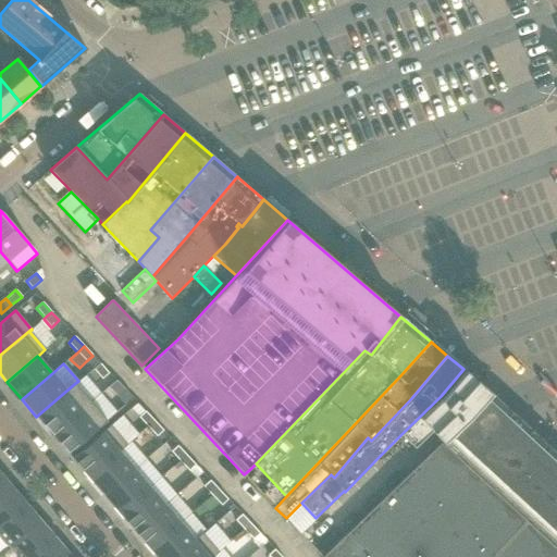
[(101,380),(108,373),(100,363),(93,369),(101,380)]
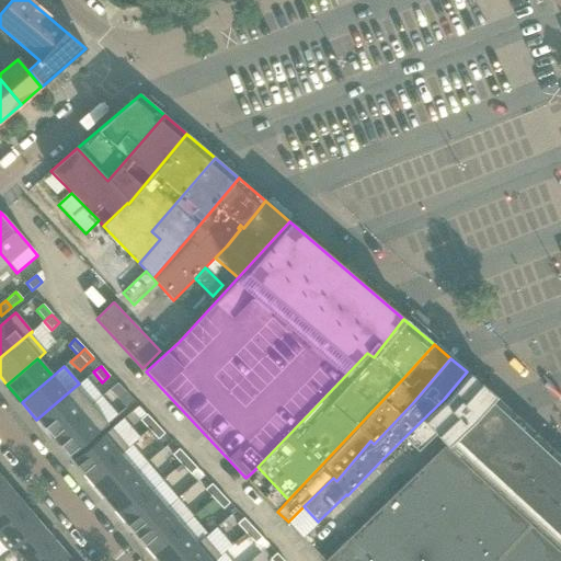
[(494,396),(467,371),(444,399),(404,437),(420,454),(436,437),(446,446),(471,422),(494,396)]
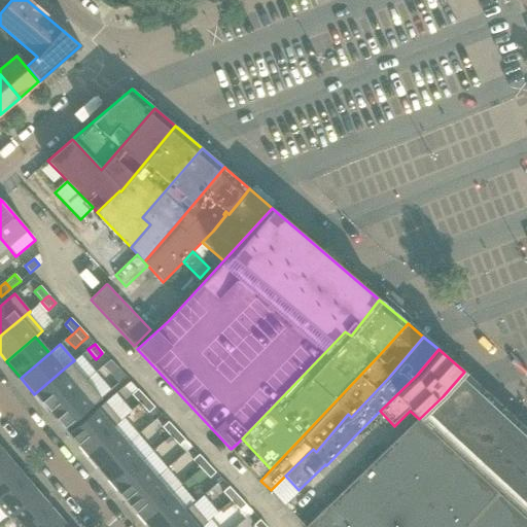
[(49,412),(85,381),(70,363),(34,394),(49,412)]
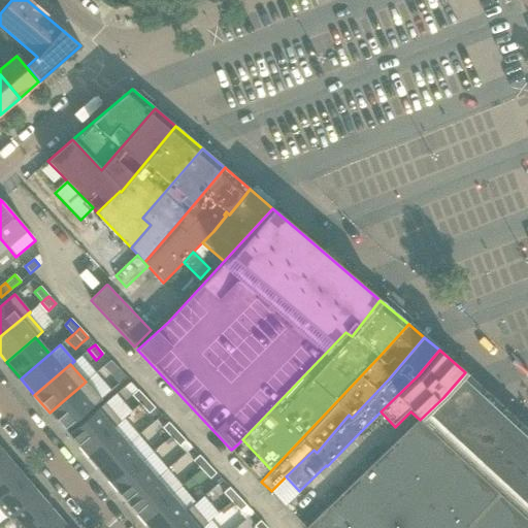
[(118,370),(111,376),(118,384),(125,377),(118,370)]
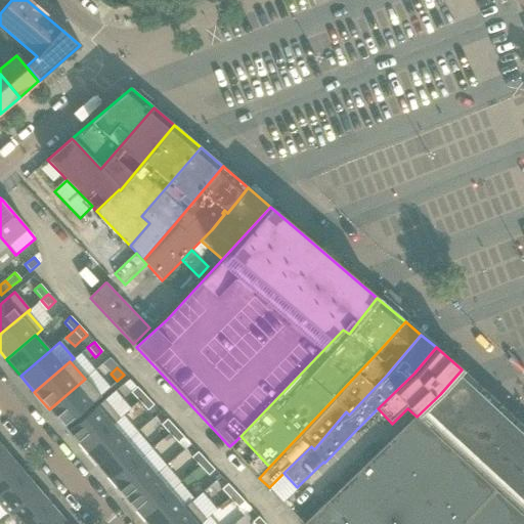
[(465,373),(462,369),(440,394),(417,417),(418,419),(303,523),(337,523),(431,439),(439,430),(444,434),(446,431),(452,437),(462,426),(456,422),(477,397),(484,390),(465,373)]
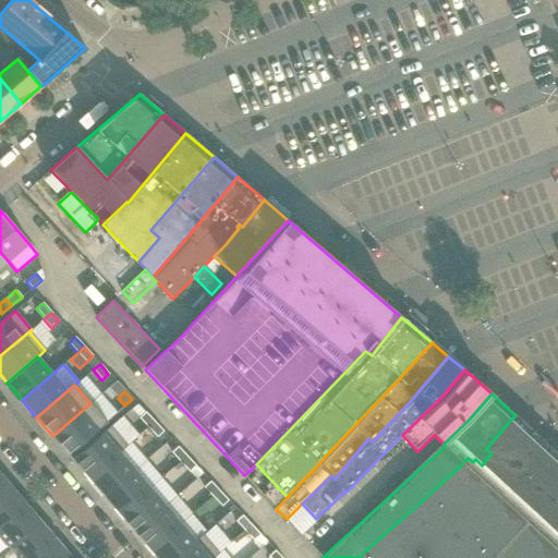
[(91,403),(52,436),(68,455),(106,422),(116,413),(100,395),(91,403)]
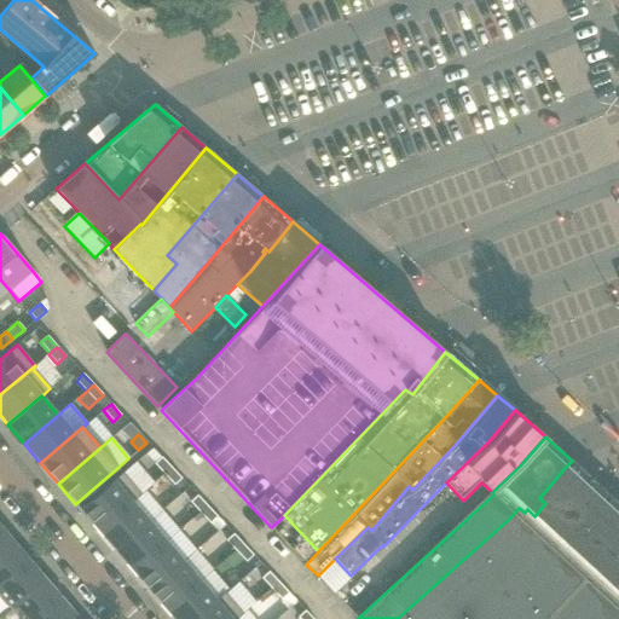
[(161,457),(154,464),(165,474),(171,468),(161,457)]
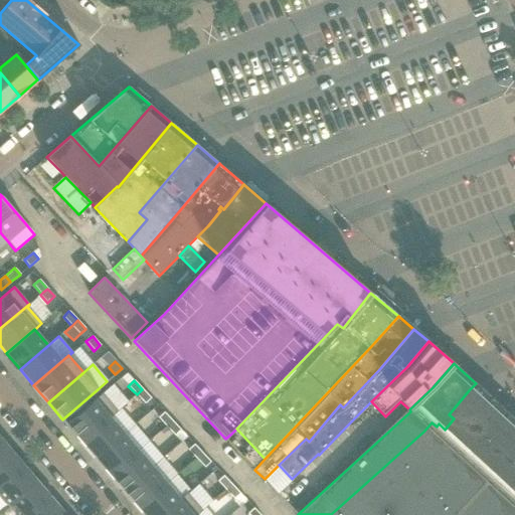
[(476,383),(469,390),(449,414),(454,418),(445,430),(439,423),(437,426),(432,422),(423,432),(331,514),(372,514),(497,415),(503,408),(476,383)]
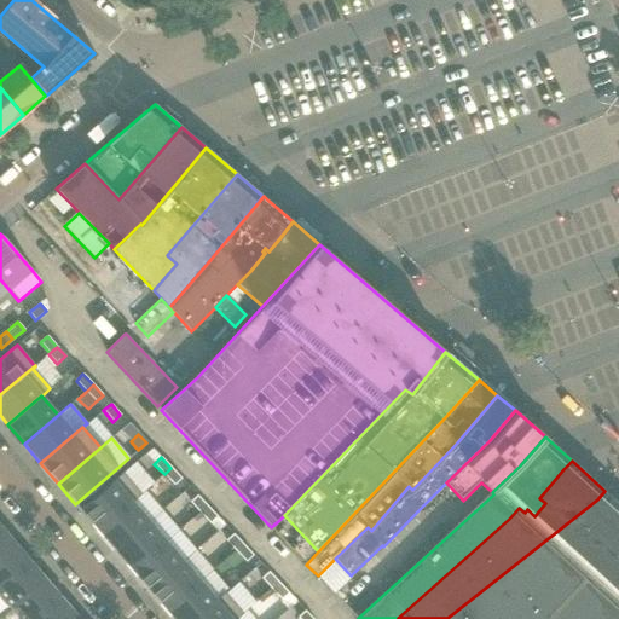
[(123,473),(80,509),(99,531),(132,502),(142,495),(145,491),(155,484),(136,462),(123,473)]
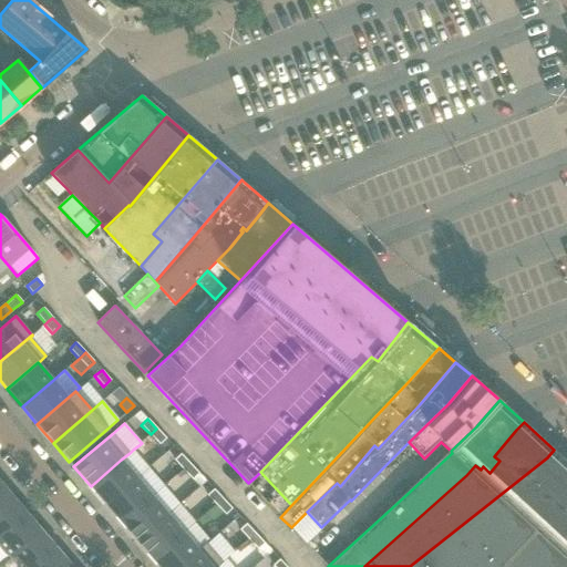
[(160,444),(166,439),(156,429),(151,434),(160,444)]
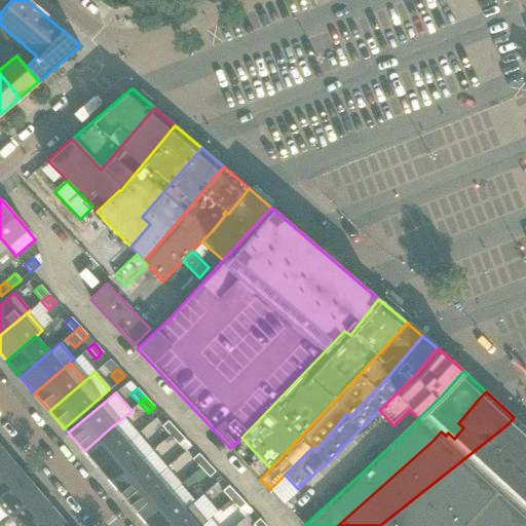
[(112,426),(84,451),(98,467),(126,444),(138,434),(123,417),(120,420),(112,426)]
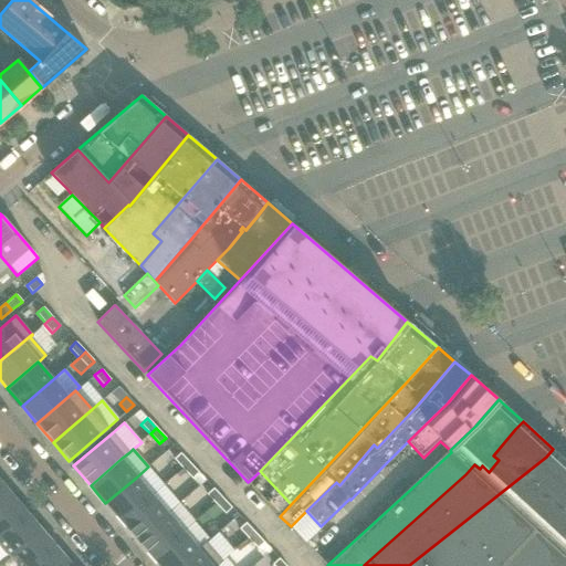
[(565,565),(565,461),(561,457),(553,449),(546,457),(409,565),(565,565)]
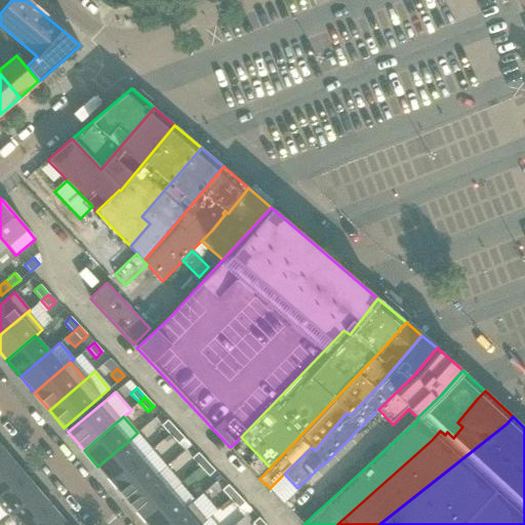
[(167,420),(161,426),(169,435),(175,430),(167,420)]
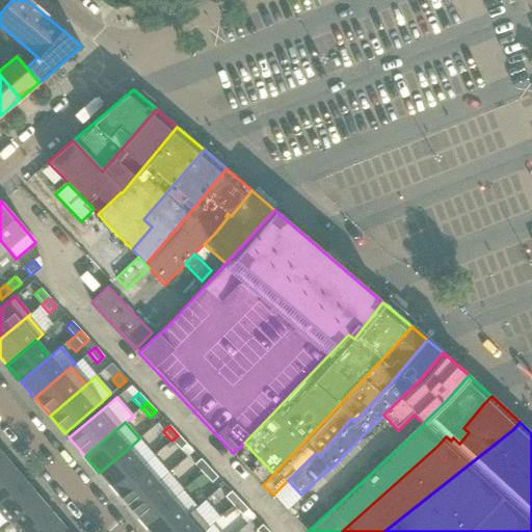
[(180,450),(186,444),(178,435),(171,441),(180,450)]
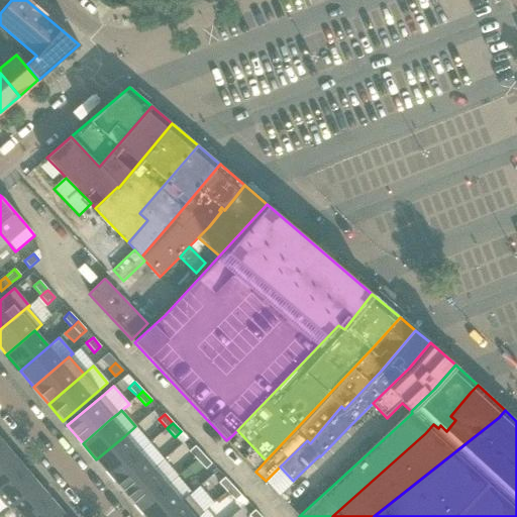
[(110,477),(138,452),(124,436),(96,459),(110,477)]
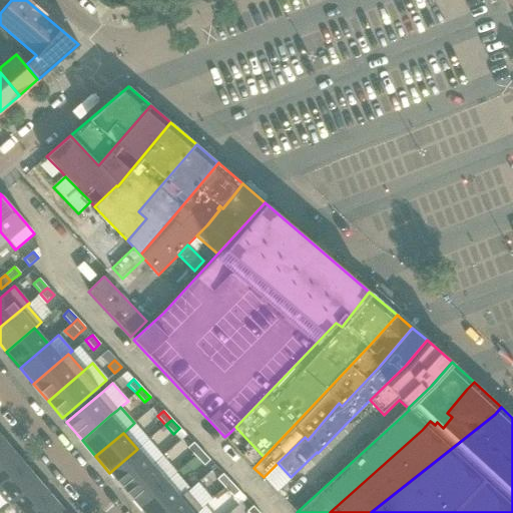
[(0,436),(0,460),(12,451),(12,450),(0,436)]
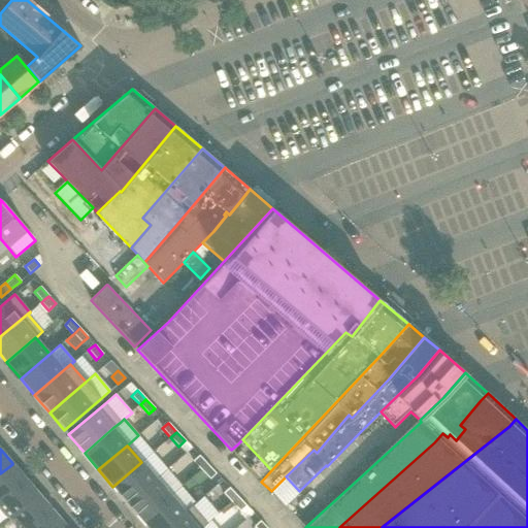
[(114,485),(112,487),(127,503),(167,469),(153,453),(141,462),(114,485)]
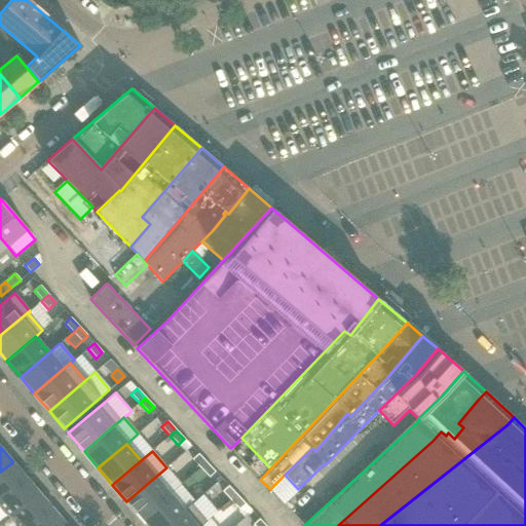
[(198,454),(192,459),(200,468),(207,462),(198,454)]
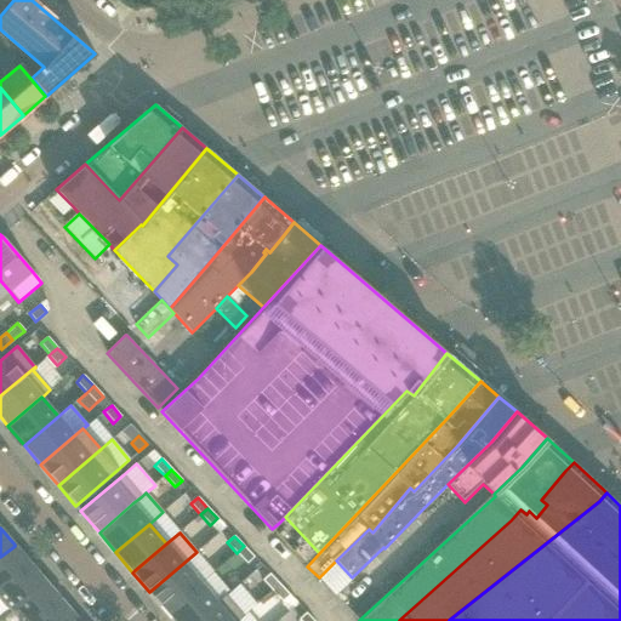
[(15,545),(15,546),(0,557),(0,588),(30,563),(23,556),(15,545)]
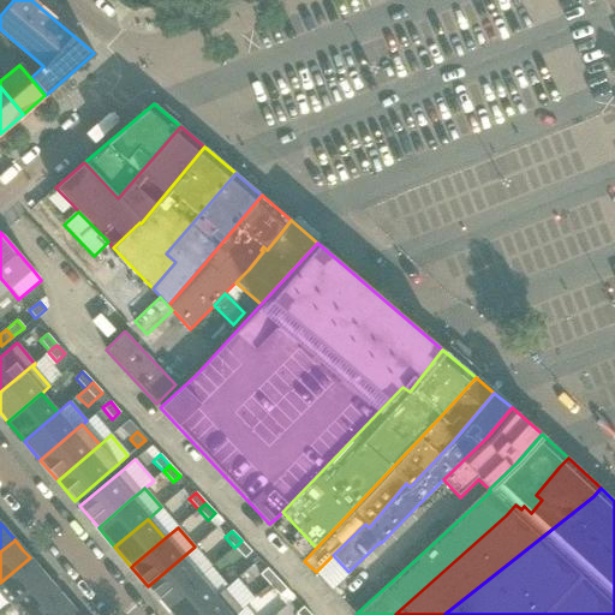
[(244,559),(251,551),(242,541),(234,548),(244,559)]
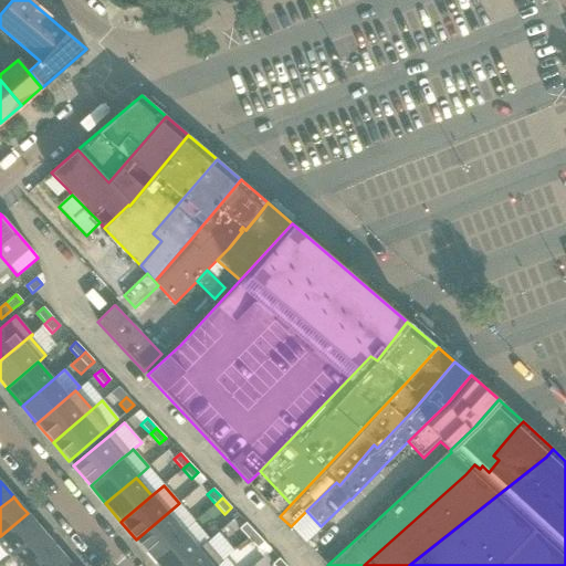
[(179,503),(136,540),(152,557),(182,531),(195,521),(179,503)]
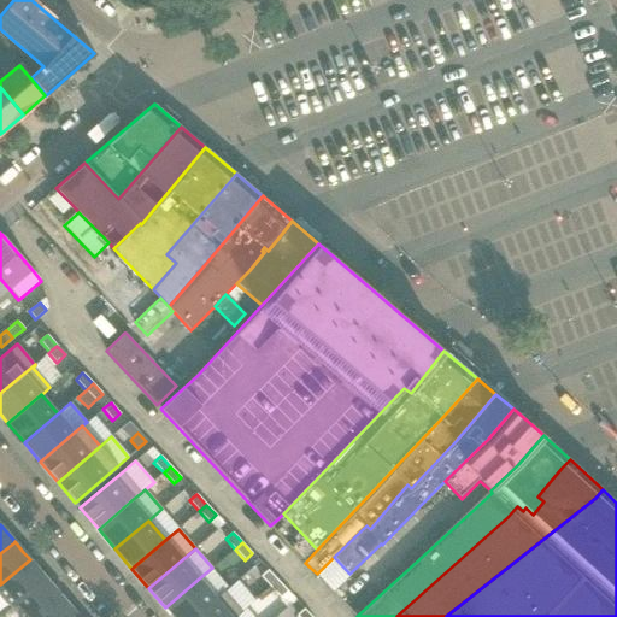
[(334,557),(317,574),(333,592),(351,574),(350,574),(334,557)]
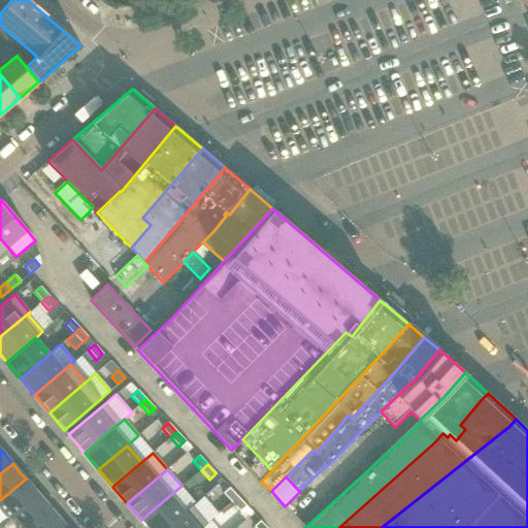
[(0,526),(9,519),(11,518),(38,494),(26,480),(26,479),(0,500),(0,526)]
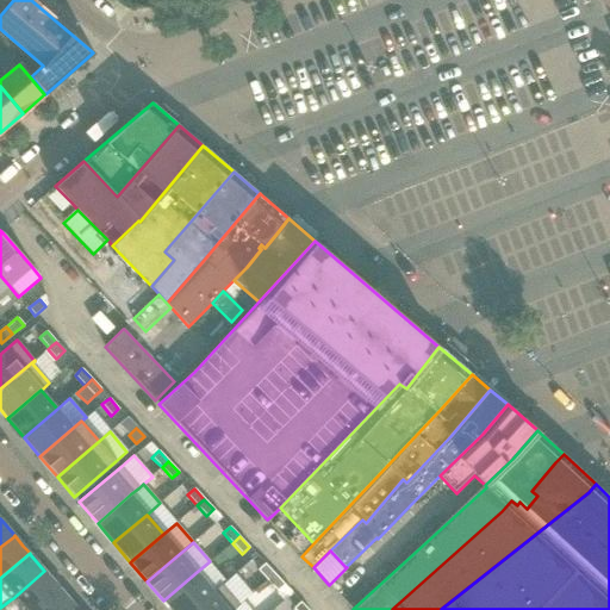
[(265,564),(257,570),(267,580),(274,574),(265,564)]
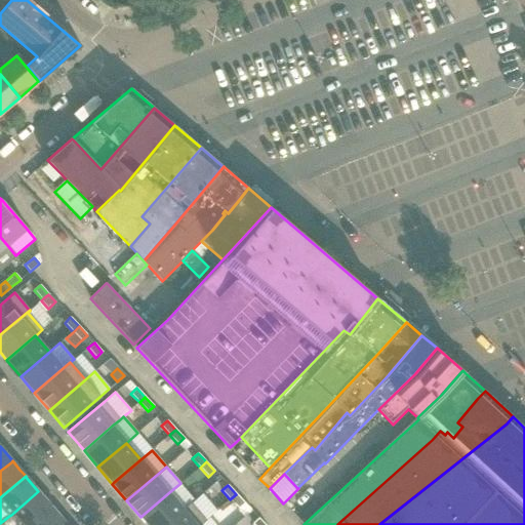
[(38,491),(11,515),(9,516),(16,524),(29,524),(51,507),(39,492),(38,491)]
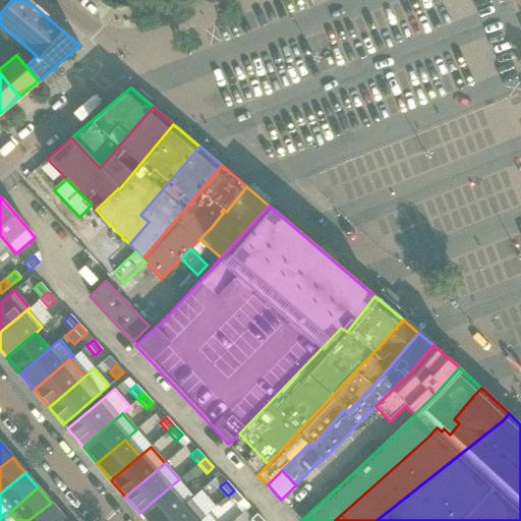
[(163,520),(182,506),(181,505),(168,488),(139,513),(146,520),(163,520)]
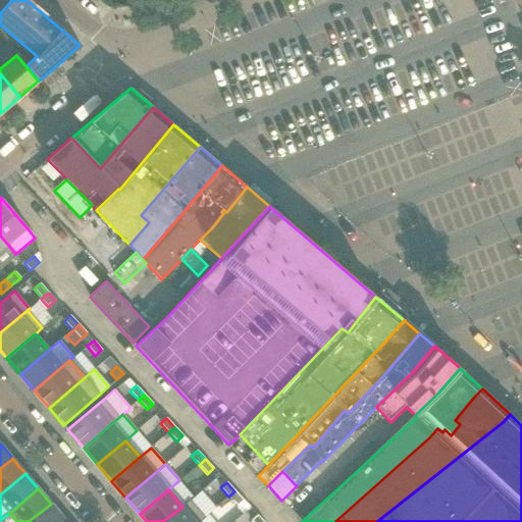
[(199,521),(208,515),(215,509),(201,491),(191,501),(190,500),(181,506),(183,507),(163,521),(199,521)]
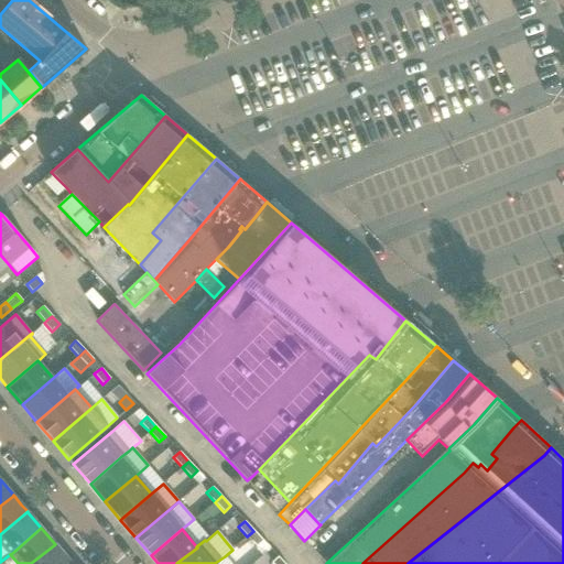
[(257,546),(262,541),(253,531),(247,537),(257,546)]
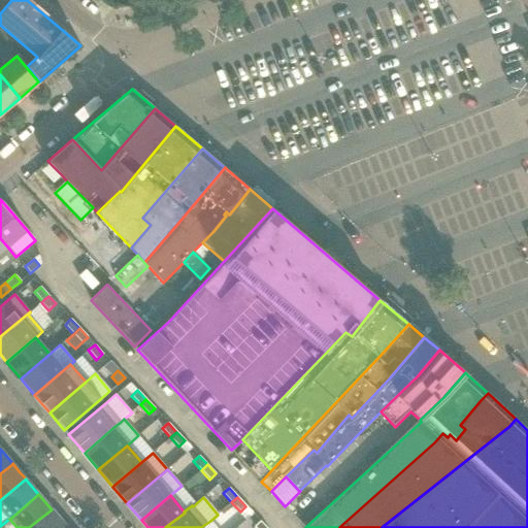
[(52,509),(29,527),(60,527),(65,525),(53,510),(52,509)]
